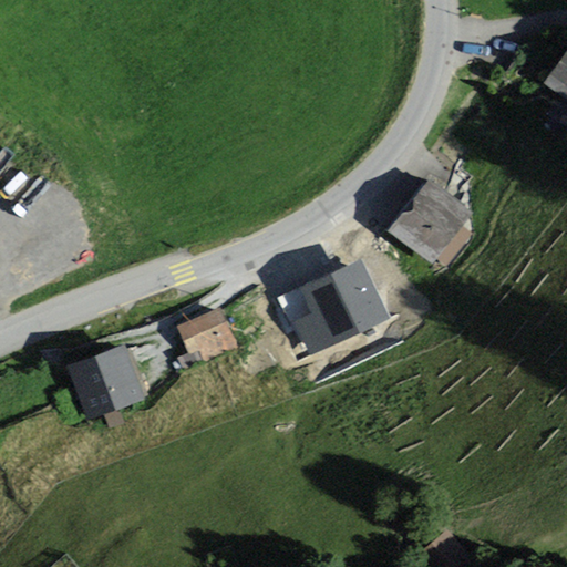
[(566,43),(542,86),(566,101),(566,43)]
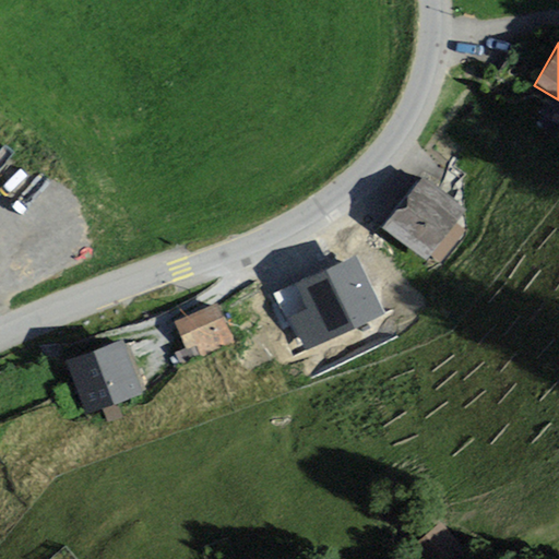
[(466,211),(413,176),(380,226),(432,260),(437,254),(448,261),(471,226),(460,219),(466,211)]
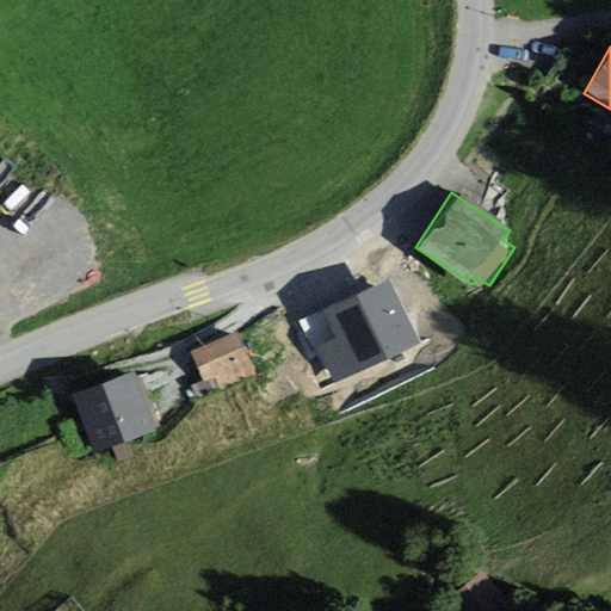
[(389,279),(298,321),(328,384),(419,343),(389,279)]
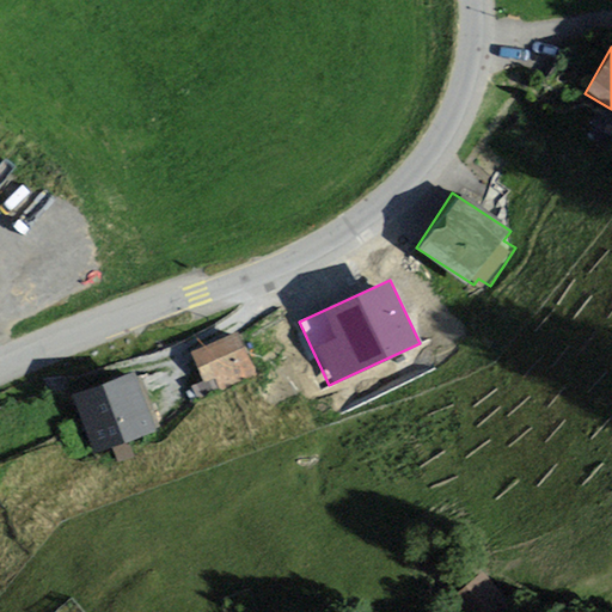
[(251,372),(228,334),(193,355),(215,393),(251,372)]
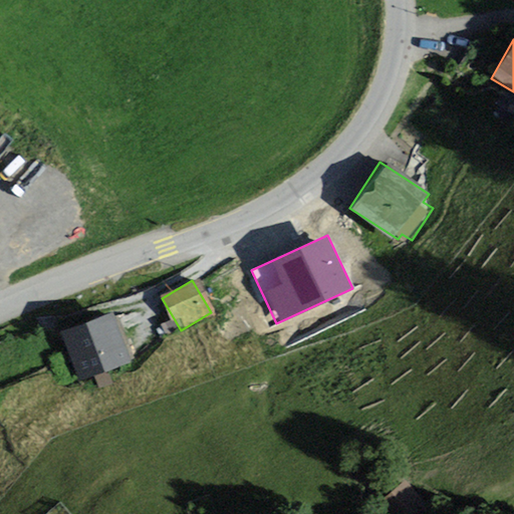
[(123,358),(104,313),(56,333),(75,378),(123,358)]
